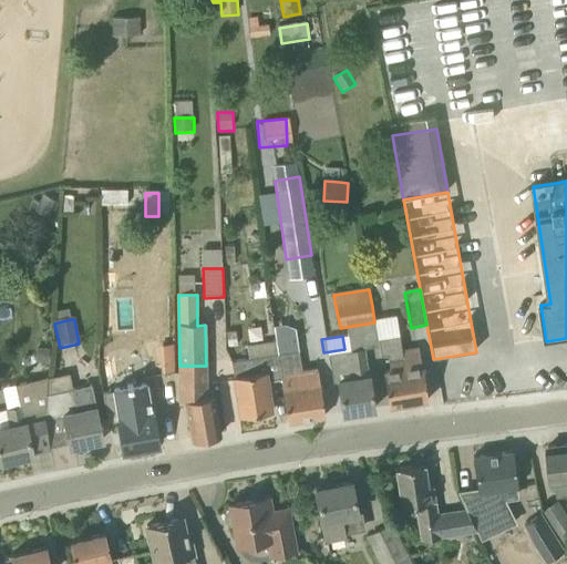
[(402,354),(400,337),(379,340),(381,358),(389,357),(391,372),(384,373),(390,409),(429,402),(423,368),(422,368),(419,350),(402,354)]
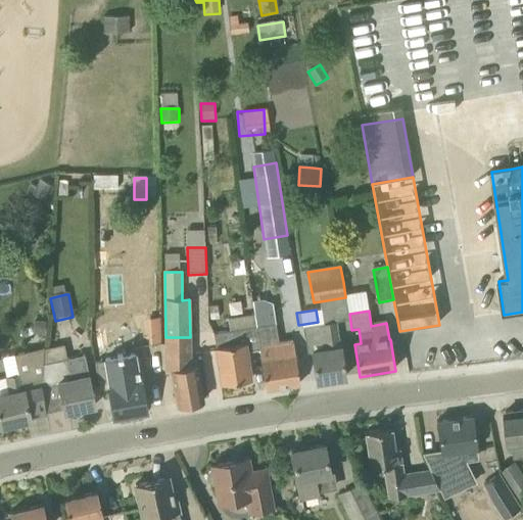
[(256,328),(255,317),(229,321),(230,332),(214,335),(217,349),(222,386),(252,381),(247,353),(259,351),(260,351),(256,328)]
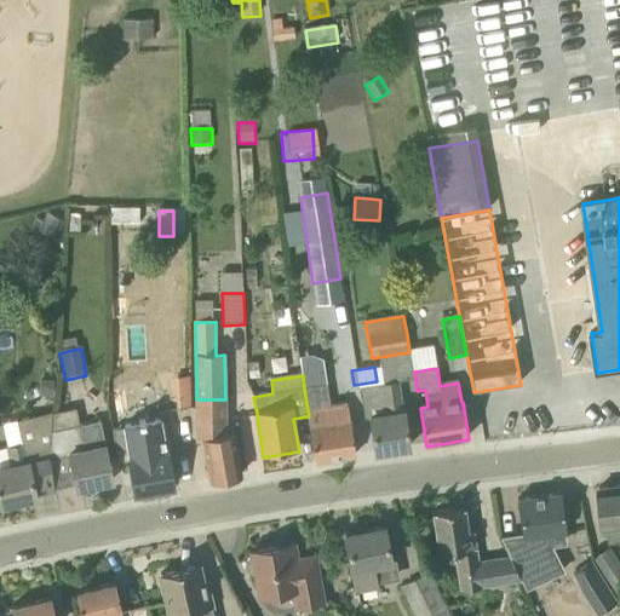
[(403,413),(399,383),(360,389),(365,420),(371,419),(375,454),(409,449),(405,413),(403,413)]
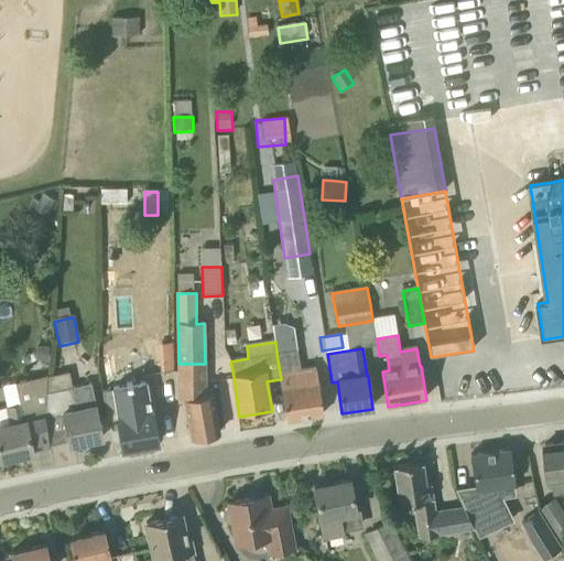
[(323,417),(318,384),(317,384),(315,368),(301,370),(297,351),(277,354),(281,379),(280,379),(286,422),(323,417)]
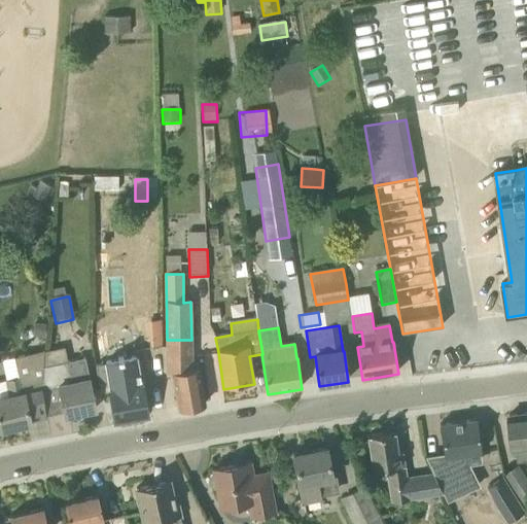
[(192,371),(191,340),(167,340),(167,377),(173,376),(179,410),(205,406),(199,370),(192,371)]
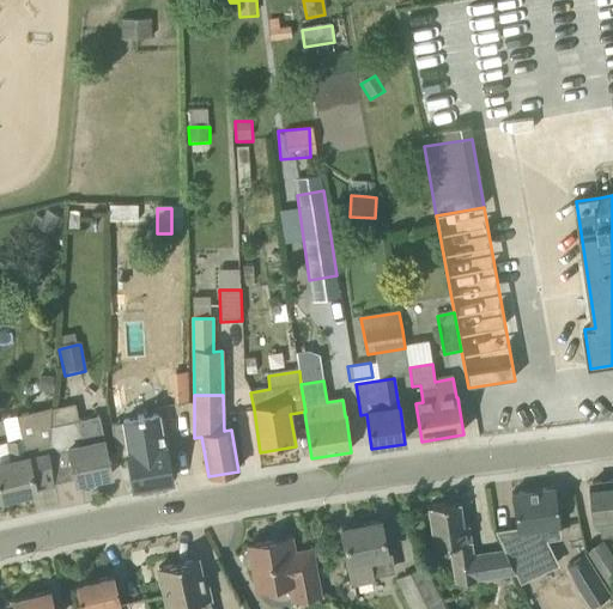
[(0,500),(36,493),(29,458),(47,456),(49,455),(52,428),(53,409),(17,418),(22,442),(0,445),(0,500)]
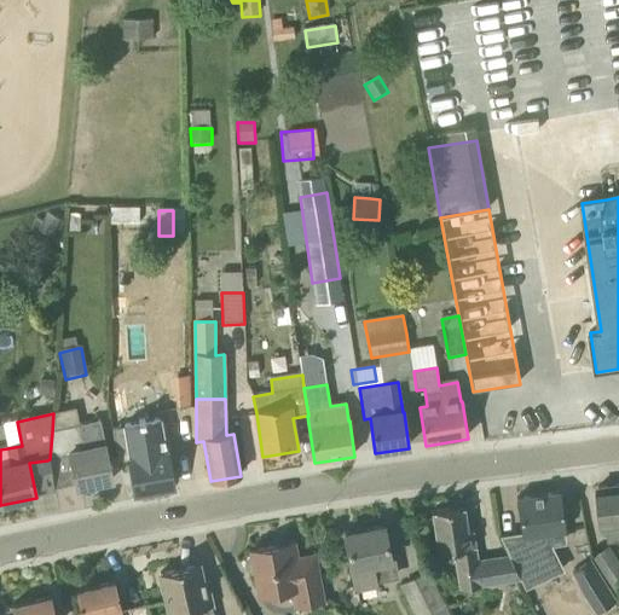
[(117,463),(128,462),(134,495),(174,488),(168,453),(166,453),(160,422),(157,422),(156,419),(151,421),(151,423),(123,428),(125,429),(113,431),(117,463)]
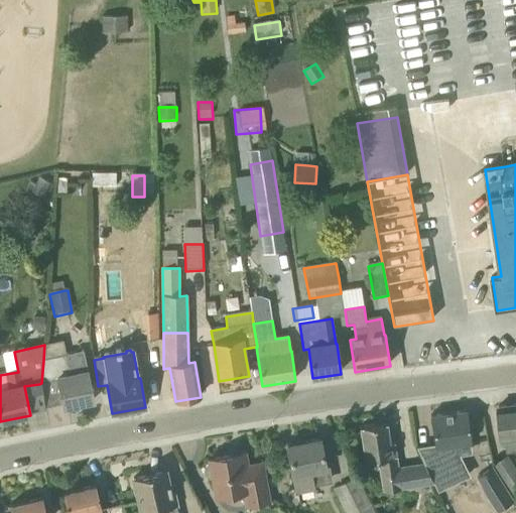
[(83,352),(67,356),(43,361),(41,383),(57,380),(63,408),(95,402),(88,372),(83,352)]
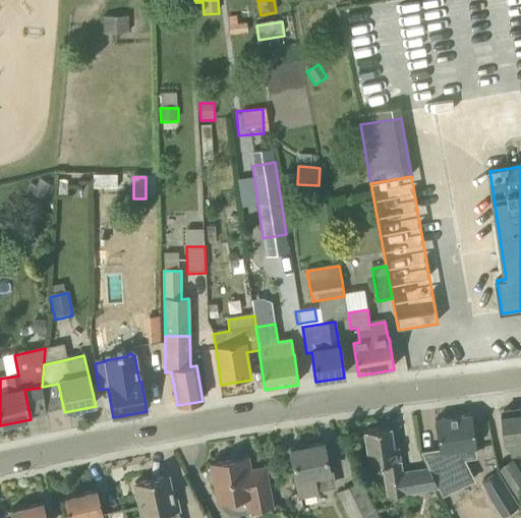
[(520,409),(504,412),(509,448),(520,446),(520,409)]
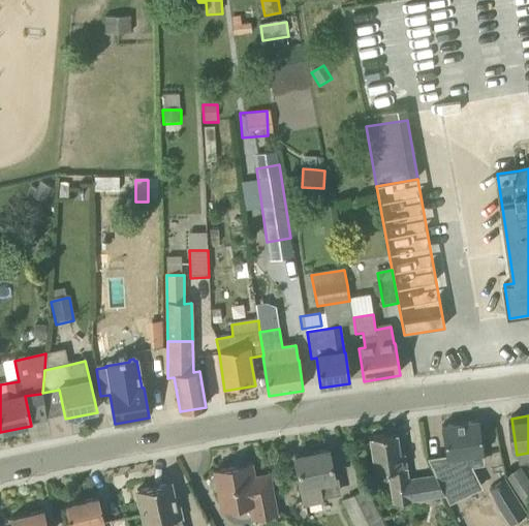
[(438,499),(445,498),(473,494),(468,459),(481,456),(477,423),(442,428),(445,457),(428,460),(435,476),(434,476),(438,499)]
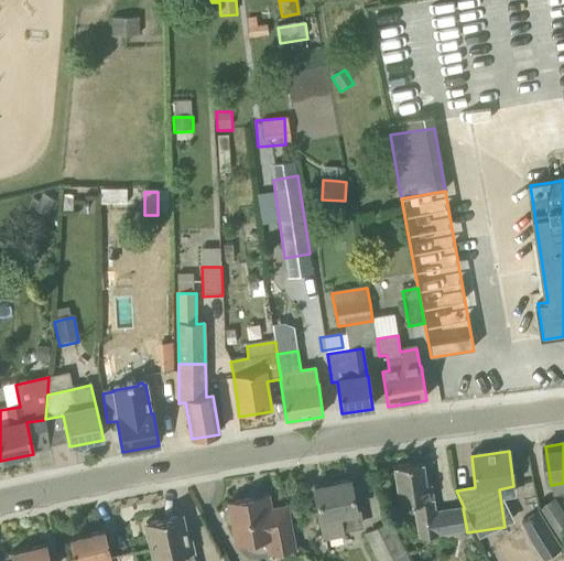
[(420,540),(452,535),(448,511),(435,513),(431,486),(426,486),(423,464),(394,468),(400,506),(414,504),(416,522),(420,540)]
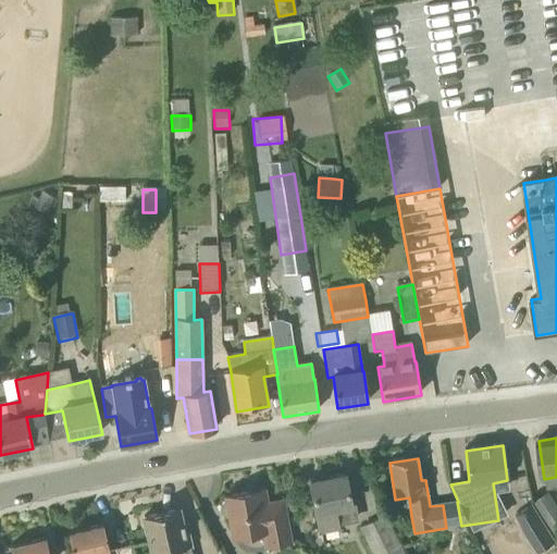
[(356,505),(351,506),(346,476),(310,483),(317,515),(317,514),(321,532),(338,529),(338,527),(359,522),(356,505)]
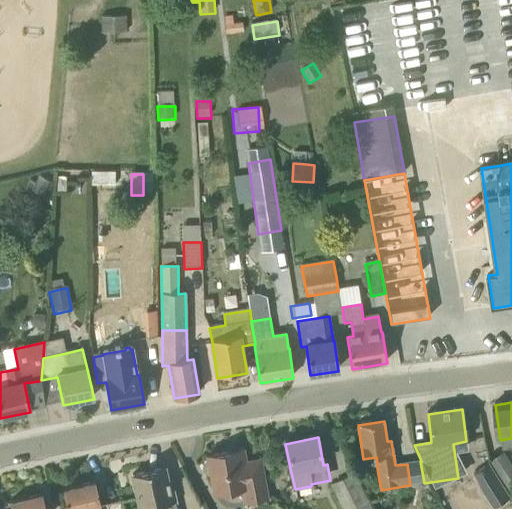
[(243,505),(267,501),(260,461),(245,464),(243,451),(208,458),(209,462),(206,463),(204,466),(205,474),(209,477),(213,496),(241,491),(243,505)]
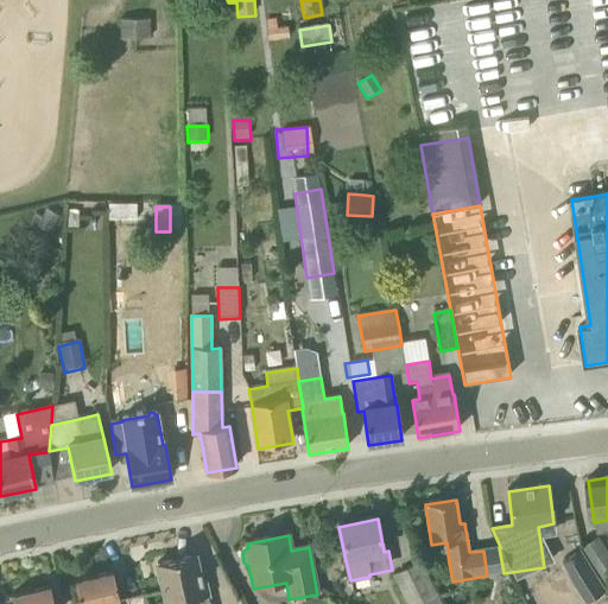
[(594,538),(578,547),(591,567),(607,558),(594,538)]
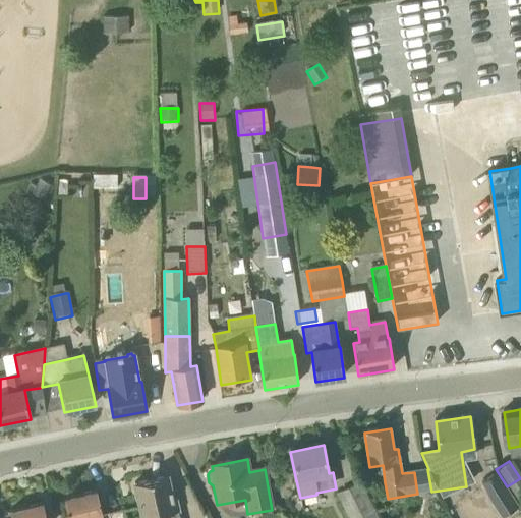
[(499,474),(482,483),(503,517),(518,508),(499,474)]
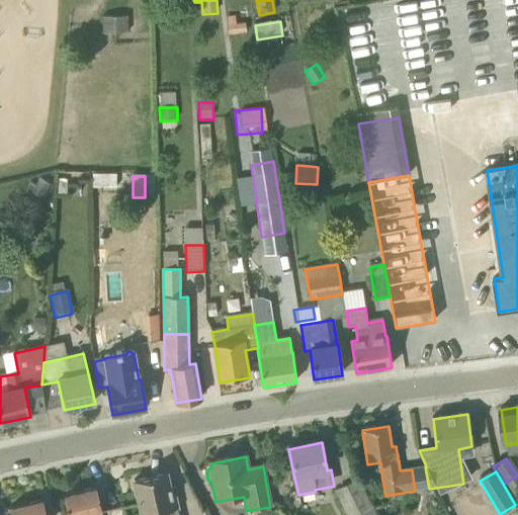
[(171,499),(166,476),(135,482),(141,514),(155,514),(159,513),(159,514),(178,514),(174,498),(171,499)]
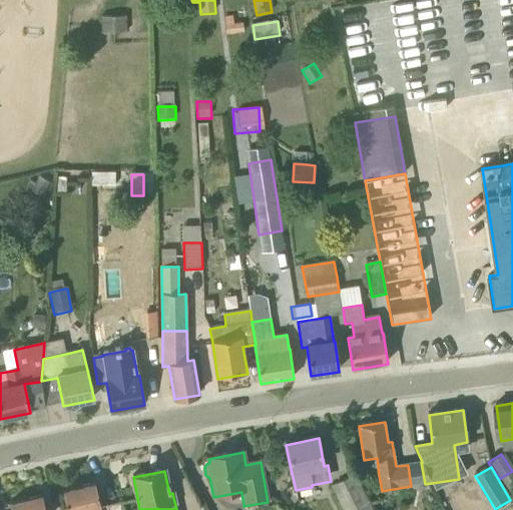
[(371,505),(356,475),(332,487),(343,509),(362,509),(371,505)]
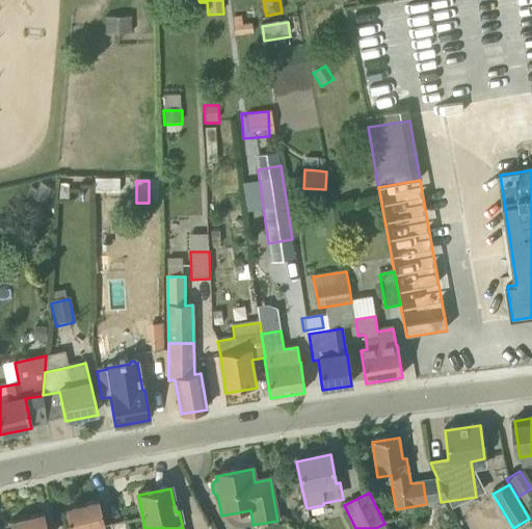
[(102,528),(105,527),(99,502),(65,510),(70,528),(102,528)]
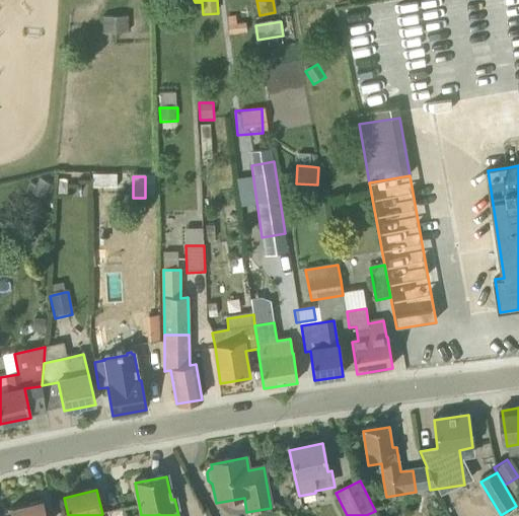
[(46,515),(43,503),(10,510),(11,515),(46,515)]
